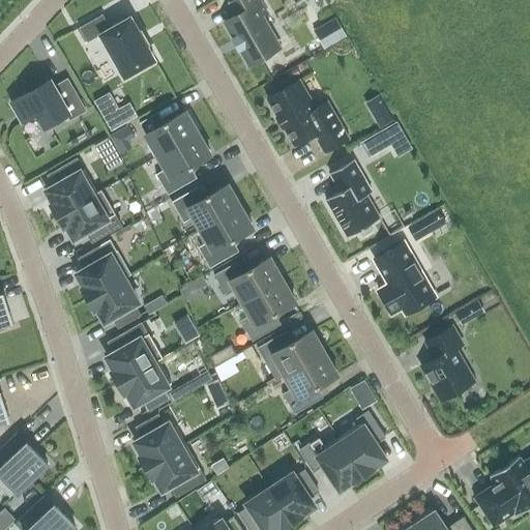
[(236,16),(224,23),(233,38),(232,38),(236,45),(239,50),(240,50),(249,65),(280,48),(261,16),(267,12),(259,0),(233,0),(230,2),(236,16)]
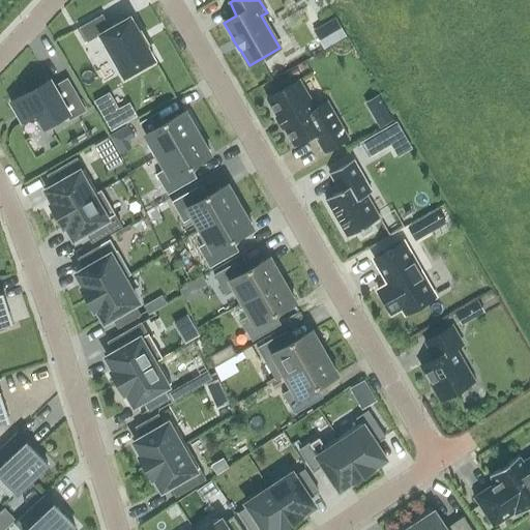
[(139,32),(130,17),(110,28),(102,15),(79,28),(87,42),(99,35),(124,78),(154,60),(146,45),(147,43),(140,31),(139,32)]
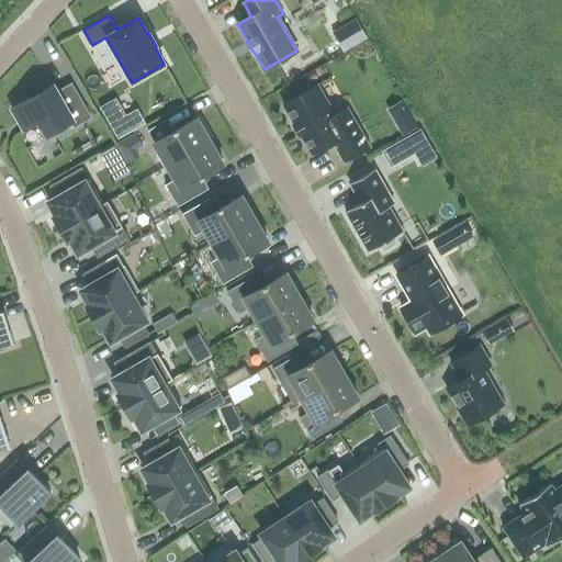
[(361,27),(338,41),(344,52),(368,38),(361,27)]
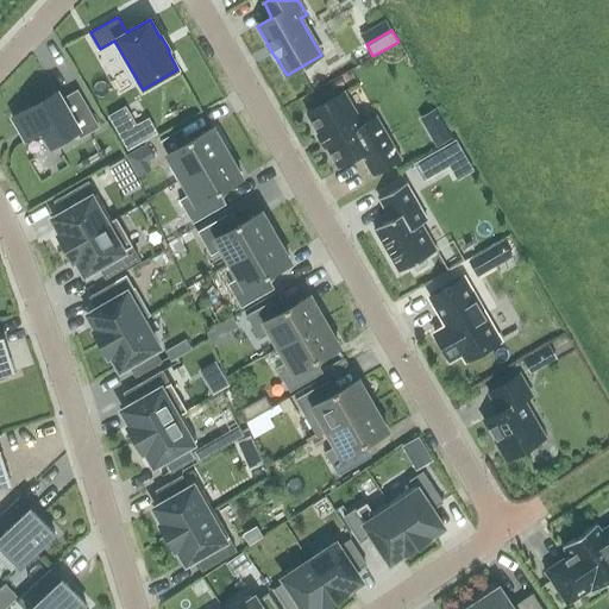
[(327,148),(338,167),(360,155),(372,175),(401,159),(376,118),(362,126),(344,93),(308,113),(319,133),(318,135),(325,148),(327,148)]
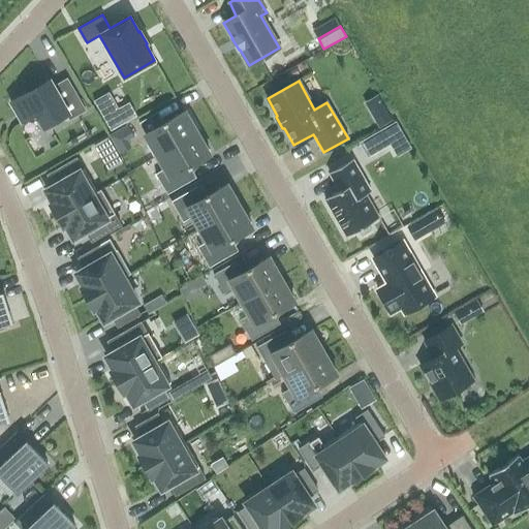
[(21,100),(8,107),(20,129),(33,123),(40,137),(43,136),(42,134),(67,122),(68,124),(85,115),(66,82),(51,90),(48,85),(21,100)]
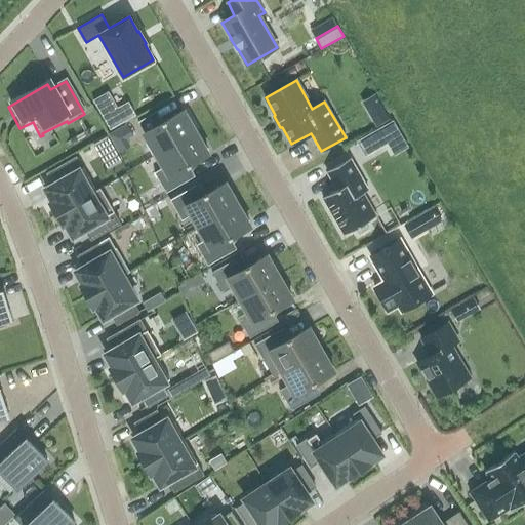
[(109,92),(94,101),(103,116),(118,108),(109,92)]
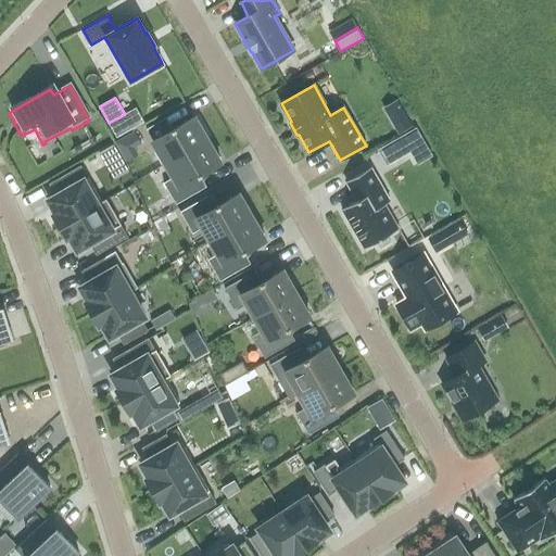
[(125,114),(109,123),(117,137),(143,122),(138,112),(136,108),(125,114)]
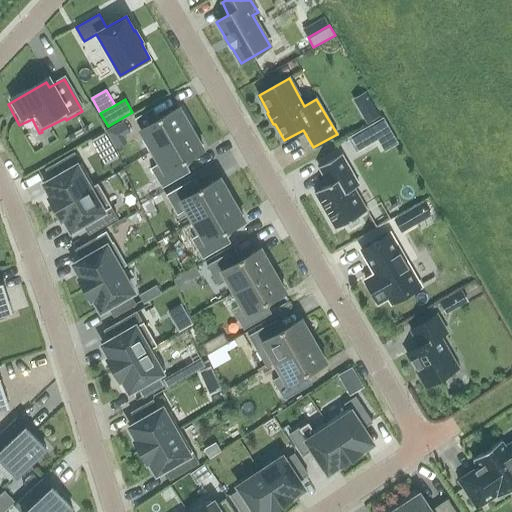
[(371,103),(361,109),(369,122),(379,116),(371,103)]
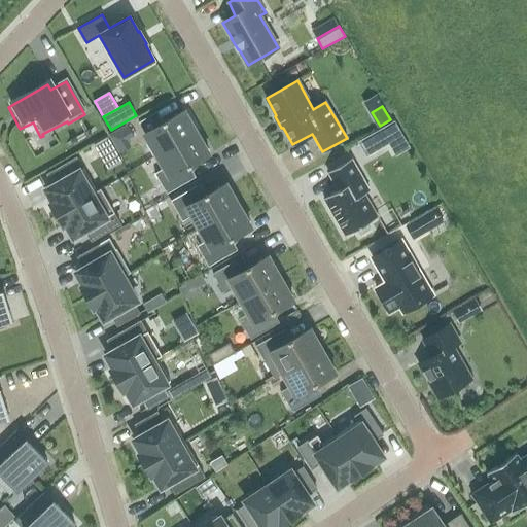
[(151,114),(139,123),(157,155),(196,133),(192,128),(195,126),(187,113),(185,114),(183,111),(157,126),(151,114)]
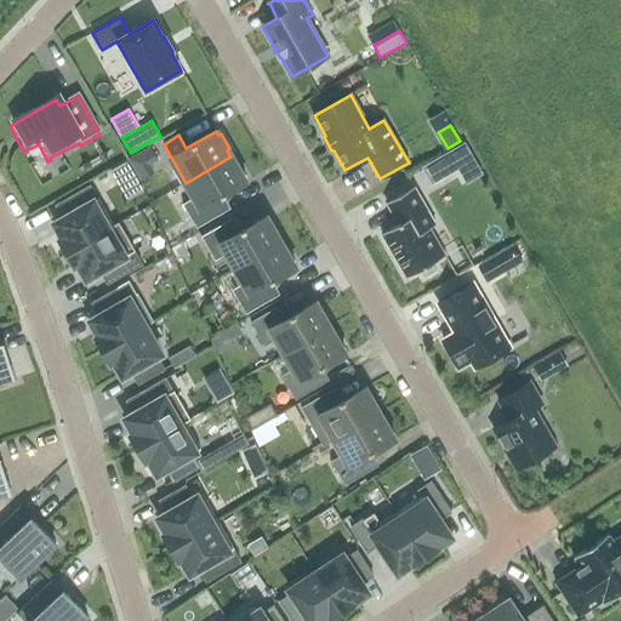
[(465,142),(443,155),(453,172),(459,170),(467,183),(484,174),(465,142)]
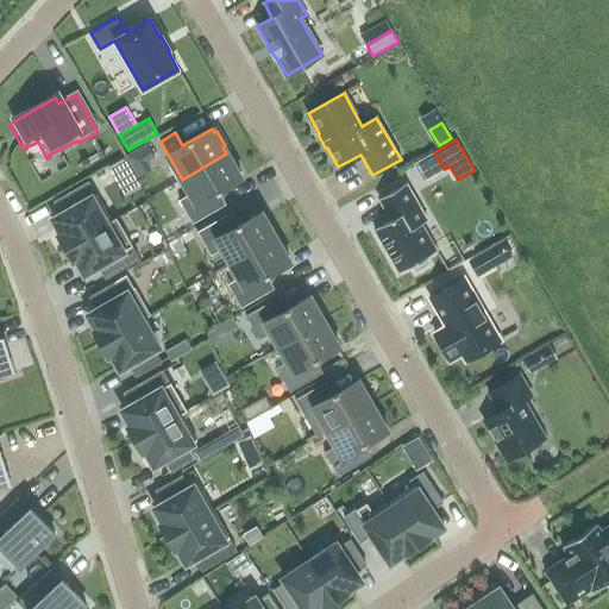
[(126,155),(126,156),(133,169),(148,162),(155,157),(150,150),(149,146),(148,144),(146,144),(126,155)]
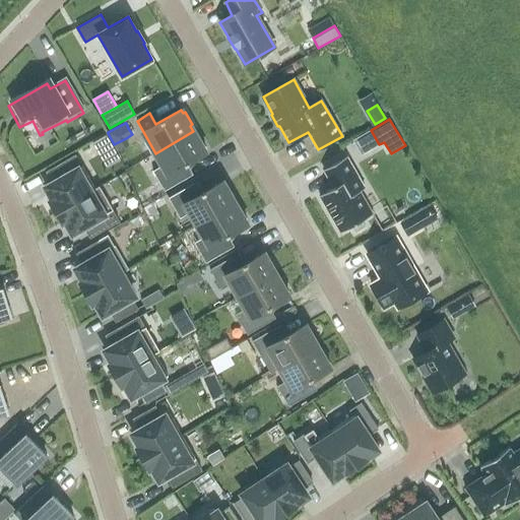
[(371,130),(358,137),(366,152),(379,144),(371,130)]
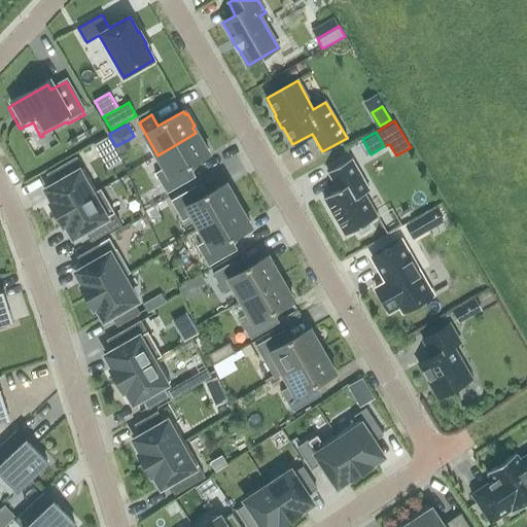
[(165,168),(155,173),(167,194),(189,180),(189,179),(188,179),(183,171),(184,171),(183,170),(209,155),(207,151),(209,150),(202,137),(199,139),(196,133),(157,155),(165,168)]
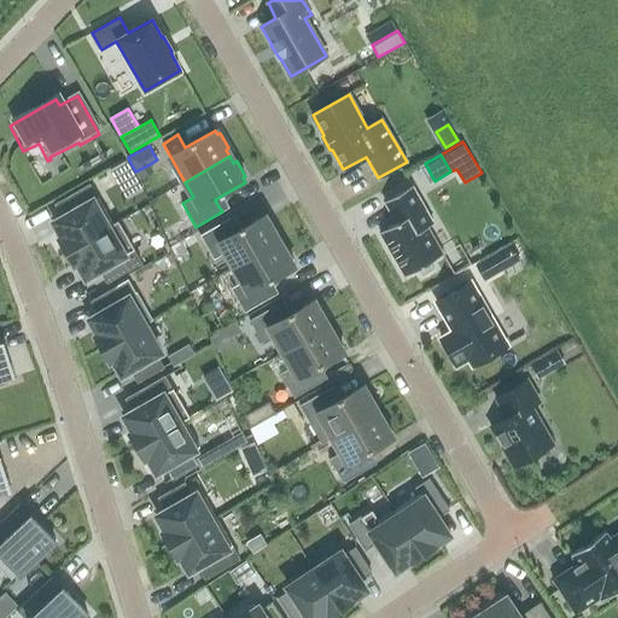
[(135,172),(139,179),(155,172),(150,164),(135,172)]
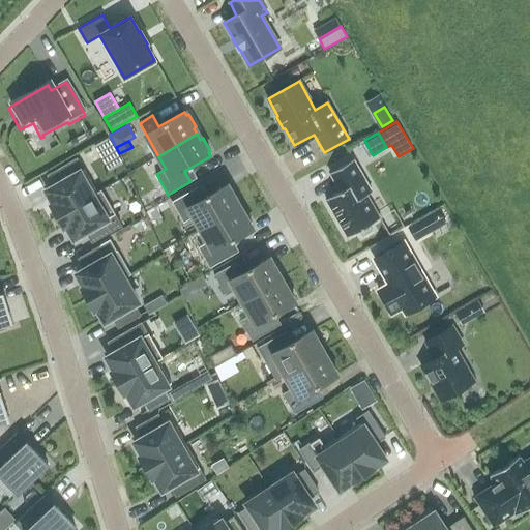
[(51,204),(57,215),(96,192),(84,169),(83,170),(77,158),(48,175),(54,186),(47,190),(53,203),(51,204)]
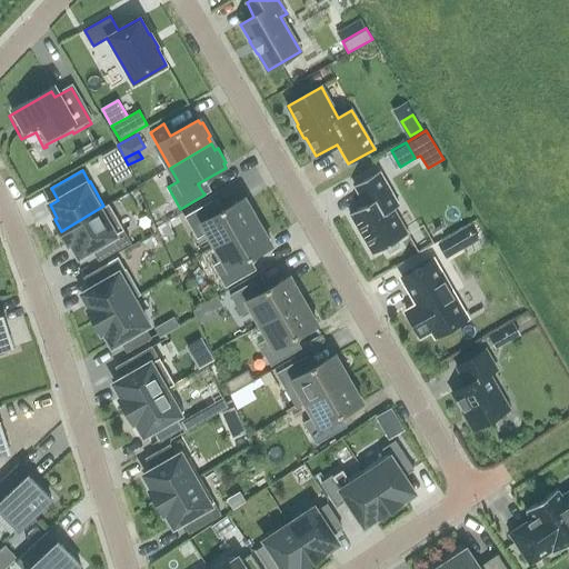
[(366,205),(350,213),(373,255),(386,247),(389,253),(399,248),(396,241),(408,235),(393,209),(399,206),(379,171),(355,186),(366,205)]
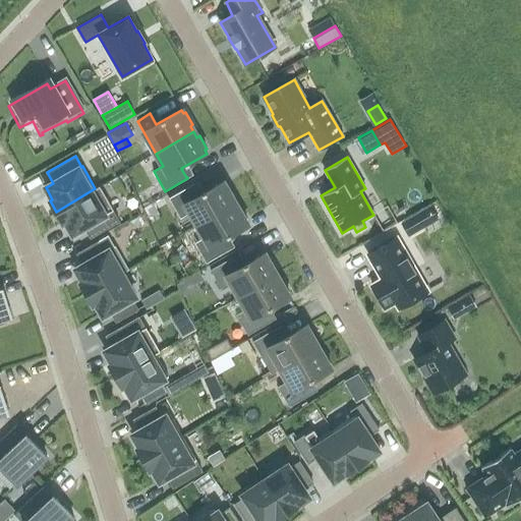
[(169,198),(180,218),(190,213),(197,225),(235,204),(232,197),(234,196),(227,184),(225,185),(223,181),(197,195),(197,194),(196,195),(191,187),(192,186),(191,185),(169,198)]
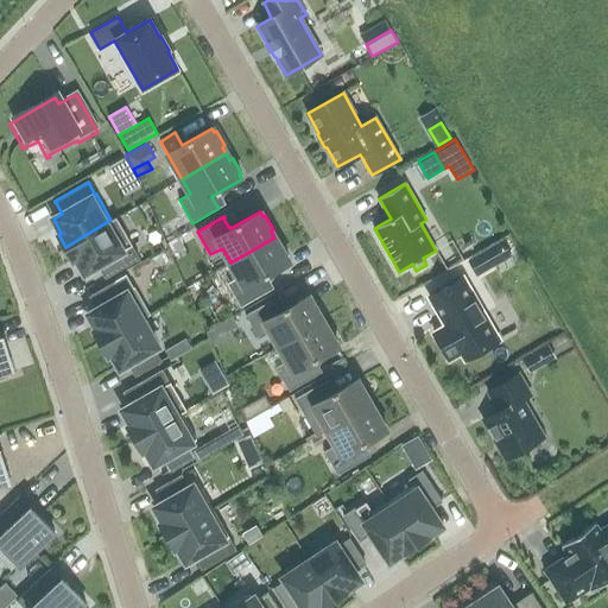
[(84,273),(97,265),(105,278),(139,259),(132,246),(116,217),(111,220),(65,247),(74,261),(76,259),(84,273)]
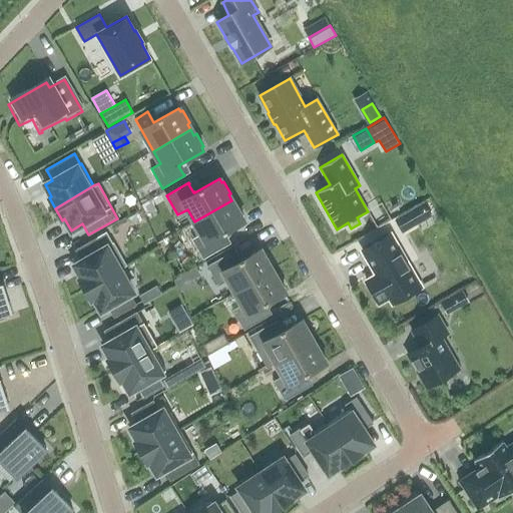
[(201,233),(191,239),(203,260),(225,246),(224,245),(219,237),(220,237),(219,235),(243,221),(241,218),(244,217),(236,204),(234,205),(231,200),(194,221),(201,233)]
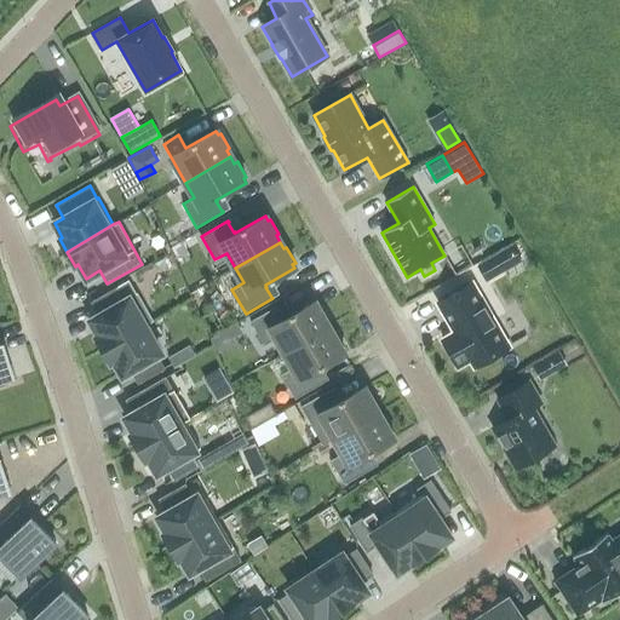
[(512,246),(477,265),(486,282),(521,262),(512,246)]
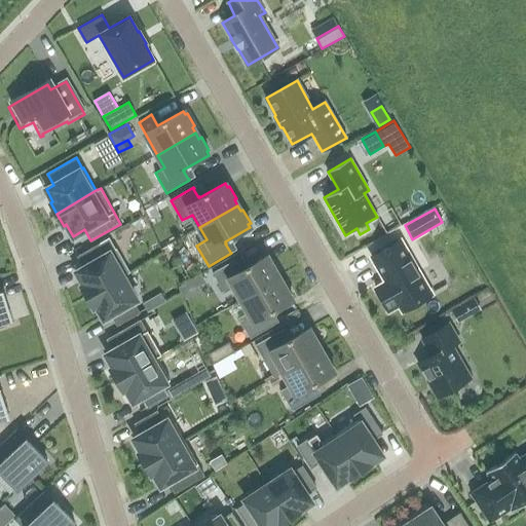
[(84,267),(76,271),(83,284),(80,286),(87,297),(123,276),(129,272),(118,252),(116,249),(115,249),(114,247),(109,238),(100,243),(78,257),(84,267)]
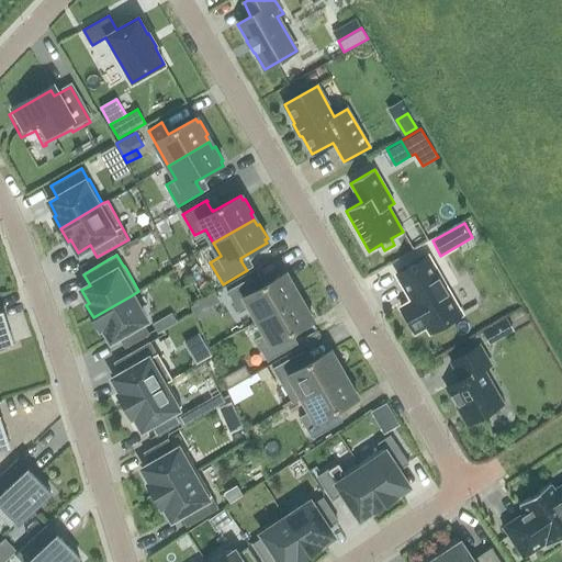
[(428,257),(397,274),(413,302),(401,308),(415,332),(426,325),(430,332),(460,314),(428,257)]
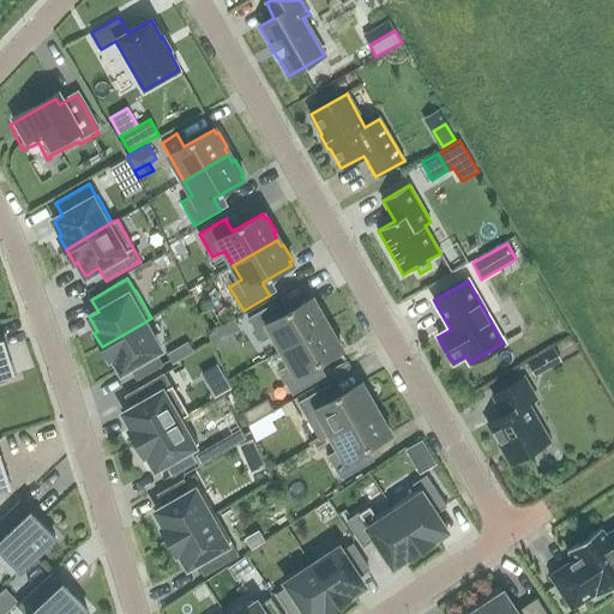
[(275,304),(248,319),(262,342),(269,338),(277,353),(326,325),(323,318),(325,317),(317,301),(313,302),(311,299),(282,315),(275,304)]
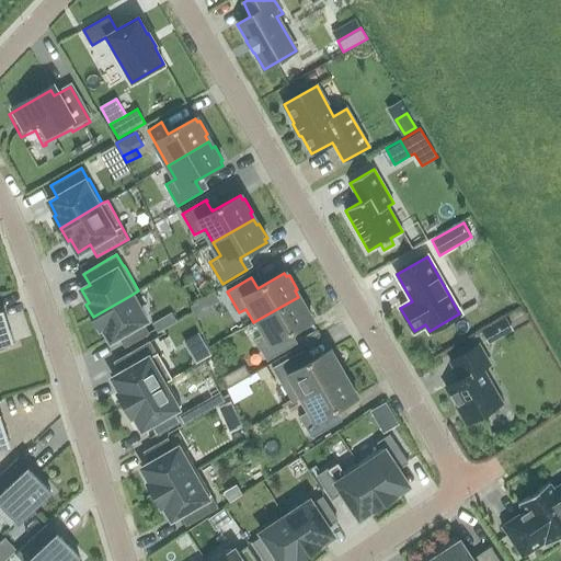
[(215,293),(191,306),(195,315),(198,319),(214,310),(212,306),(219,301),(215,293)]
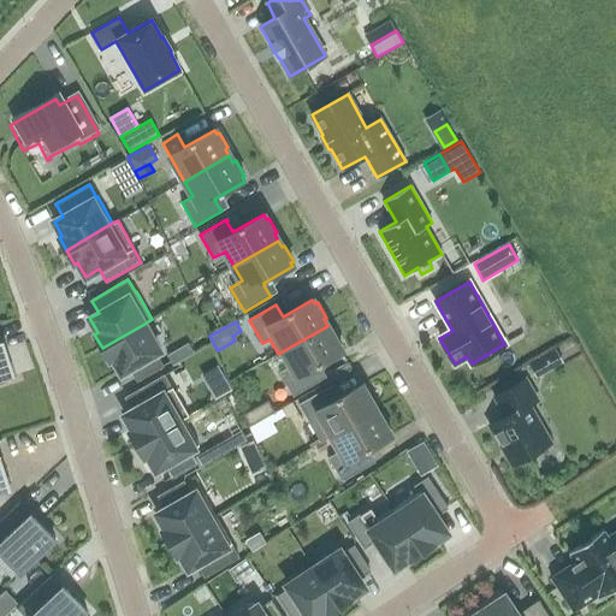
[(144,324),(102,348),(110,361),(113,359),(122,373),(130,368),(137,380),(164,366),(155,354),(160,351),(144,324)]
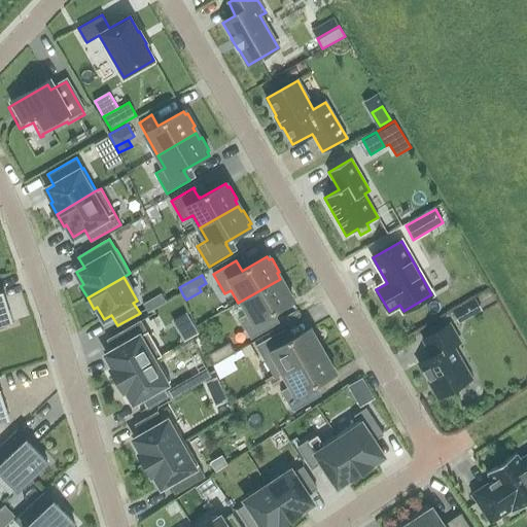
[(250,339),(274,325),(268,315),(292,301),(290,297),(292,295),(285,283),(283,284),(280,279),(238,303),(245,315),(239,319),(250,339)]
